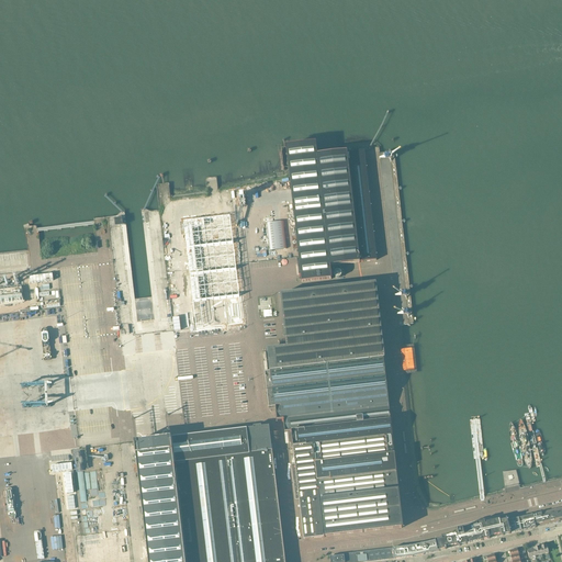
[(315,146),(287,149),(287,155),(288,161),(290,179),(299,262),(298,262),(299,278),(301,278),(301,283),(332,280),(329,267),(360,263),(360,262),(377,260),(372,225),(371,217),(371,213),(369,191),(364,152),(350,153),(347,154),(317,157),(315,146)]
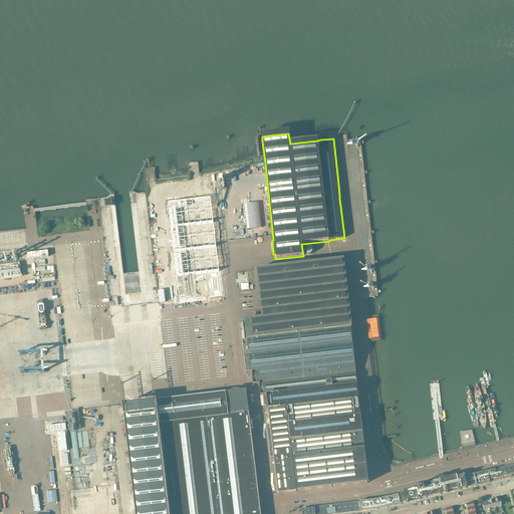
[(210,199),(168,203),(179,301),(222,296),(210,199)]
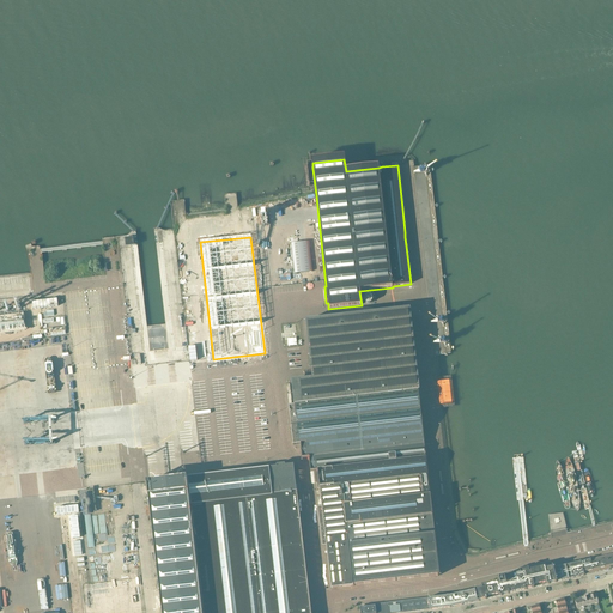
[(309,242),(291,243),(293,274),(313,272),(309,242)]
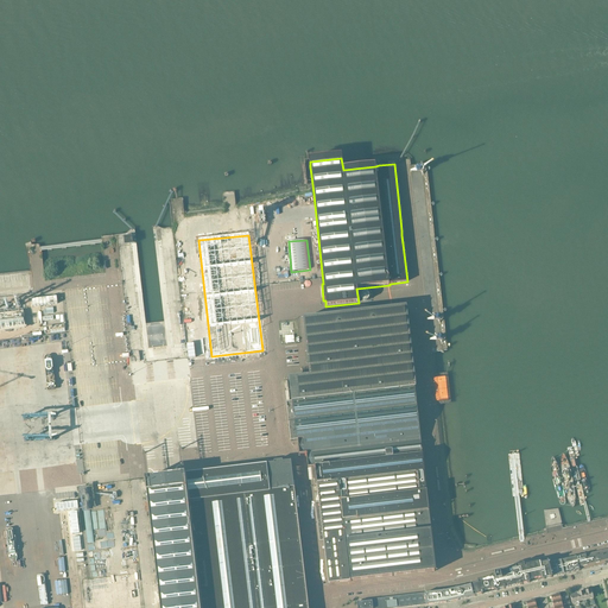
[(188,265),(178,265),(179,283),(190,282),(188,265)]
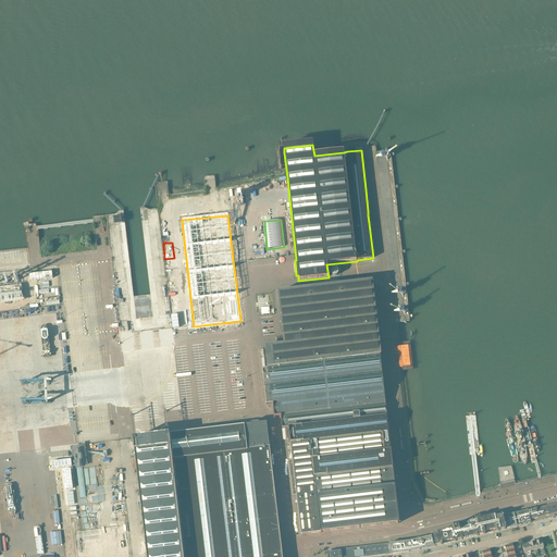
[(123,265),(115,267),(116,282),(121,282),(122,291),(126,289),(123,265)]
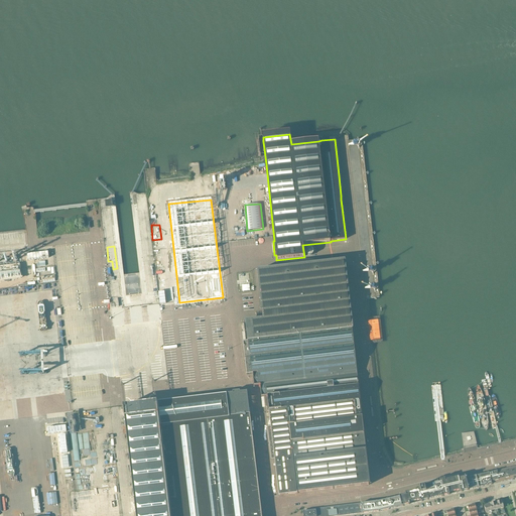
[(47,252),(27,255),(27,261),(48,258),(47,252)]
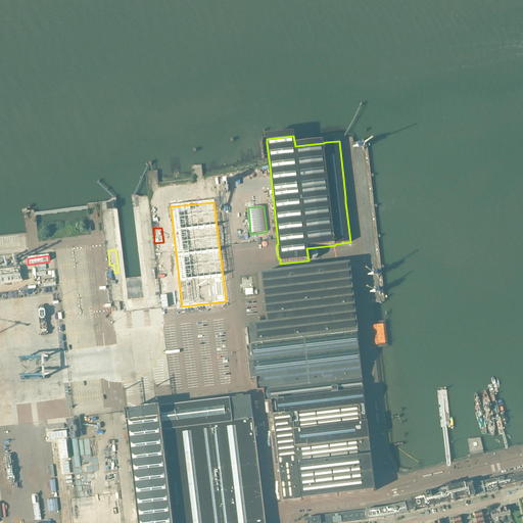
[(250,345),(246,346),(250,380),(256,379),(257,391),(264,390),(265,402),(268,401),(269,413),(271,412),(271,417),(273,417),(275,432),(272,432),(275,465),(279,464),(283,502),(287,502),(364,492),(374,491),(374,485),(368,438),(370,438),(369,433),(368,434),(366,413),(363,387),(360,366),(357,334),(358,334),(349,265),(260,275),(266,316),(259,317),(260,324),(255,325),(255,324),(251,325),(251,326),(248,326),(250,345)]
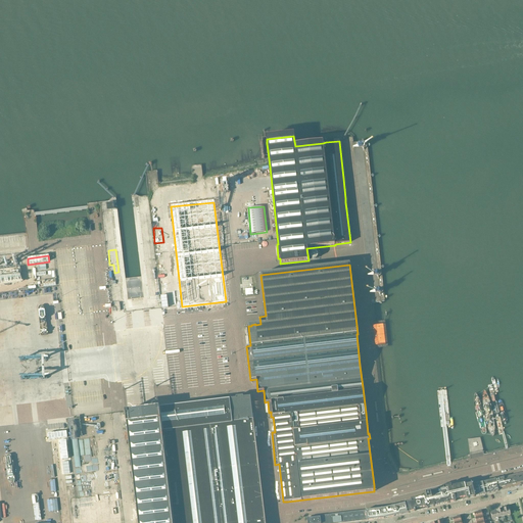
[(0,284),(22,282),(20,267),(0,269),(0,284)]
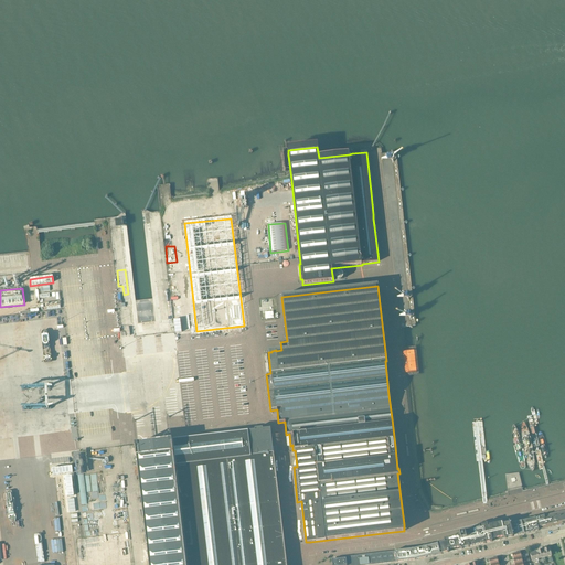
[(3,395),(3,404),(14,404),(14,394),(3,395)]
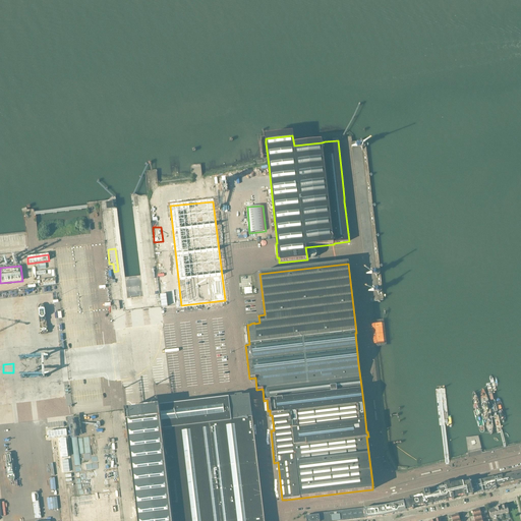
[(127,410),(124,410),(131,467),(137,520),(264,520),(264,519),(264,518),(263,510),(251,418),(253,418),(252,413),(251,413),(249,396),(242,396),(241,395),(235,396),(235,397),(228,398),(212,400),(211,398),(206,399),(206,401),(155,407),(127,410)]
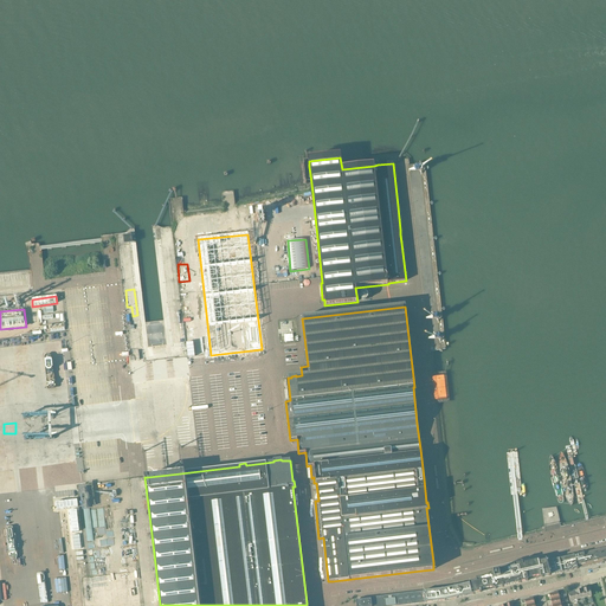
[(76,510),(70,511),(72,533),(79,532),(76,510)]
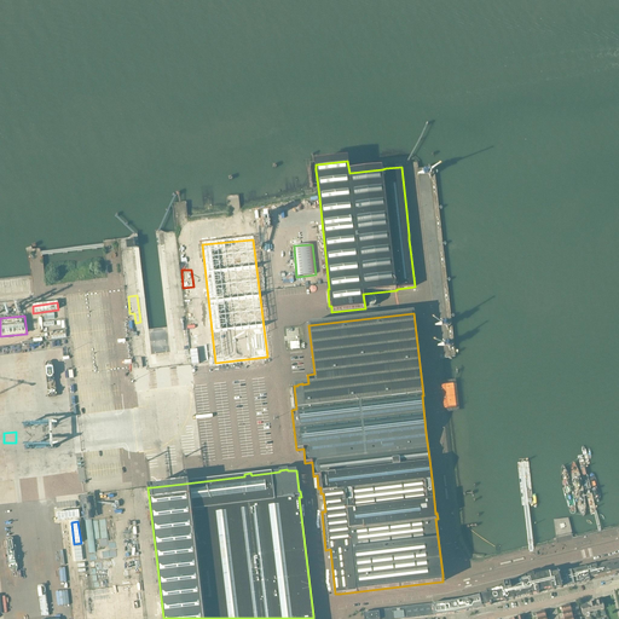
[(363,618),(409,618),(434,617),(435,615),(453,613),(453,614),(455,614),(455,613),(456,613),(462,612),(464,612),(466,612),(467,612),(467,611),(481,607),(481,608),(482,607),(482,608),(484,607),(485,607),(489,606),(490,606),(491,606),(504,602),(507,602),(507,601),(512,600),(513,601),(514,600),(530,596),(531,596),(531,595),(532,595),(536,594),(537,594),(537,595),(538,594),(553,590),(554,590),(555,590),(555,589),(559,589),(560,589),(561,589),(561,588),(562,588),(573,585),(574,585),(590,582),(614,576),(615,574),(618,574),(618,573),(618,559),(586,567),(560,573),(559,572),(550,574),(550,572),(533,576),(533,574),(528,576),(524,577),(525,579),(509,583),(502,585),(502,588),(486,591),(486,594),(463,600),(462,600),(460,600),(458,601),(453,601),(370,612),(370,613),(363,613),(363,618)]
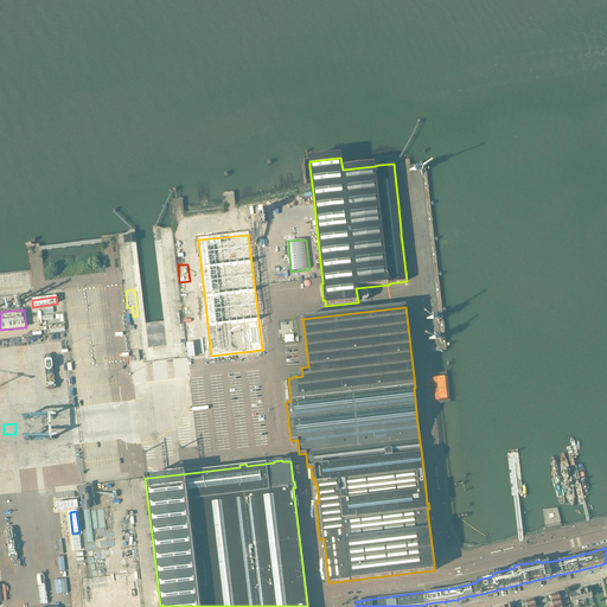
[(585,599),(582,590),(575,592),(576,593),(577,601),(579,601),(582,600),(582,604),(583,602),(583,606),(585,606),(587,606),(585,599)]
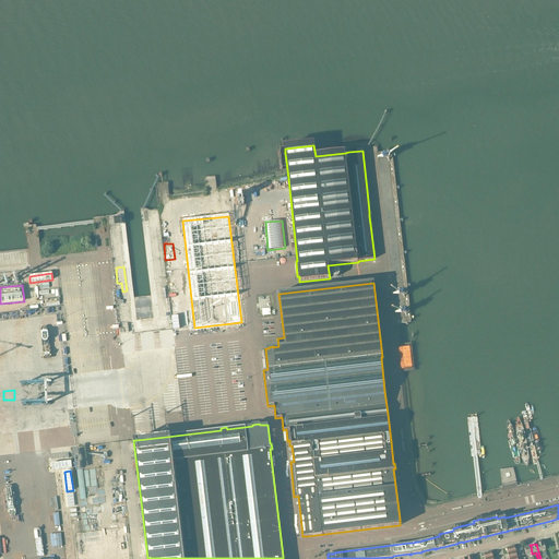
[(531,546),(524,548),(526,556),(533,555),(533,554),(532,554),(531,546)]
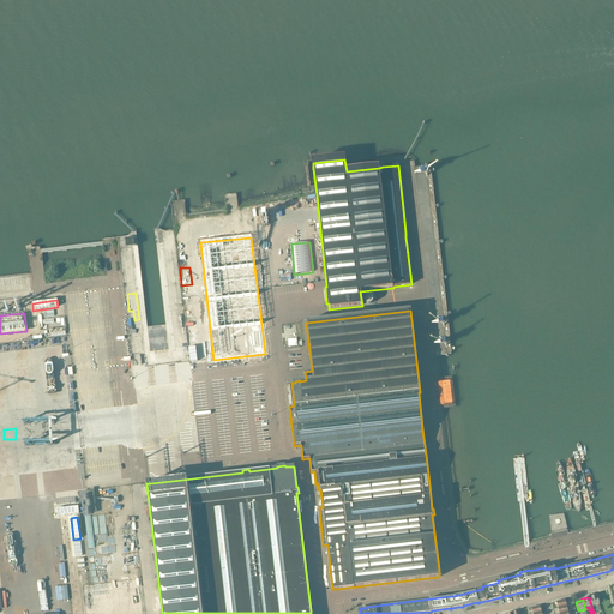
[(572,611),(576,611),(573,602),(571,602),(571,605),(570,606),(570,608),(567,609),(566,606),(558,608),(559,613),(571,612),(572,611)]
